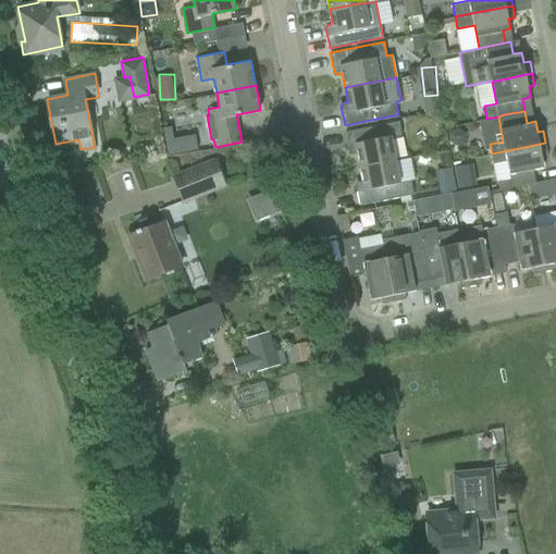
[(399,120),(367,126),(346,131),(349,149),(354,152),(358,151),(360,165),(395,159),(391,136),(403,134),(399,120)]
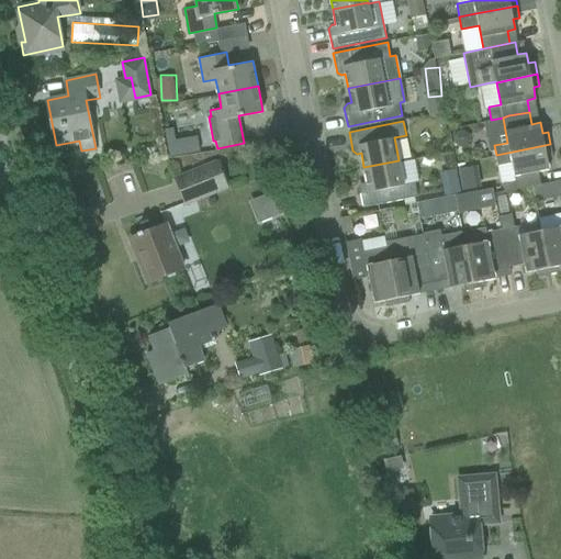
[(553,156),(550,144),(496,155),(498,164),(512,161),(515,179),(503,181),(504,190),(541,182),(539,170),(549,168),(547,157),(553,156)]
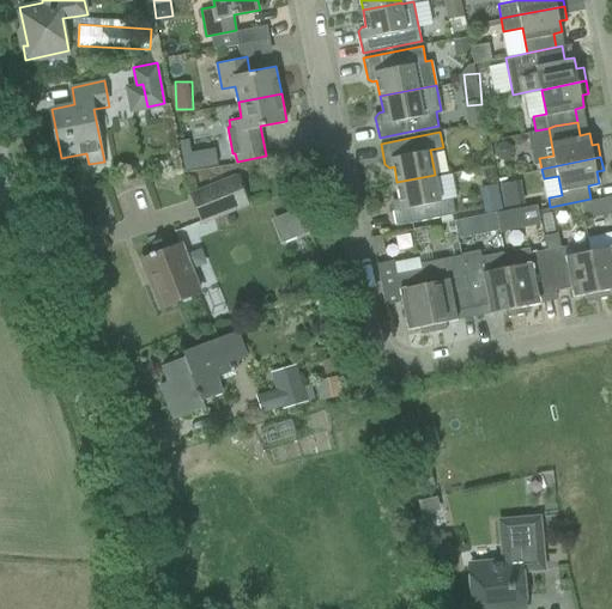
[(237,172),(189,192),(203,223),(250,203),(237,172)]
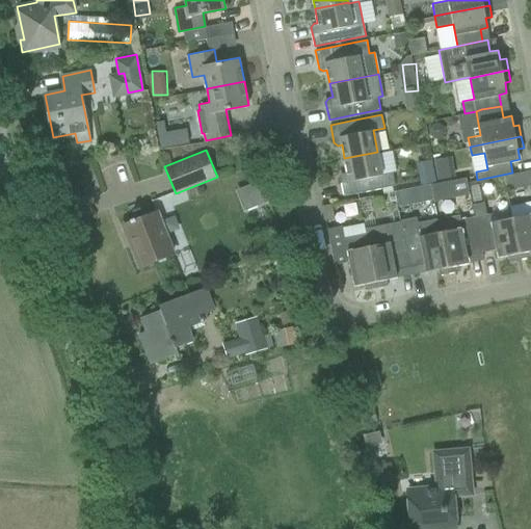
[(382,173),(377,152),(344,158),(347,172),(343,173),(341,177),(344,194),(395,184),(393,170),(382,173)]
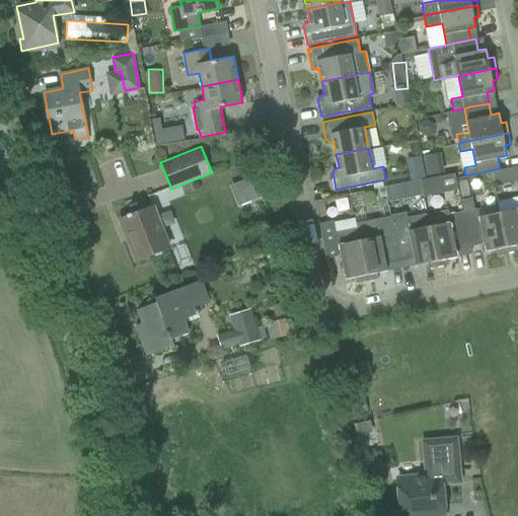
[(422,154),(408,157),(412,179),(426,176),(422,154)]
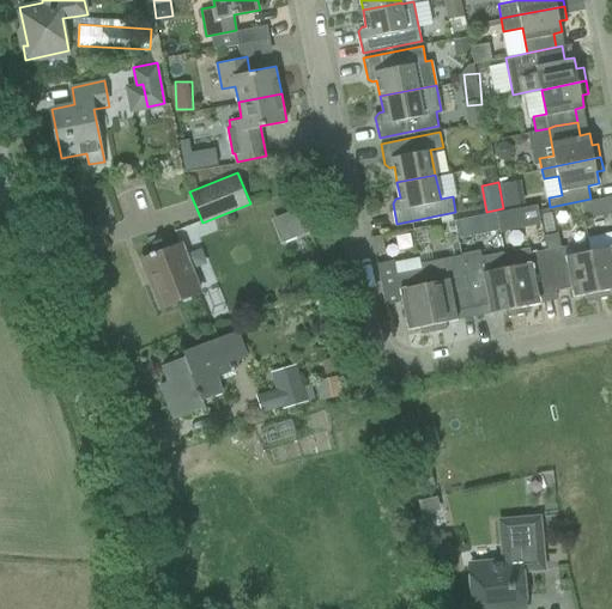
[(537,202),(497,209),(501,229),(540,221),(537,202)]
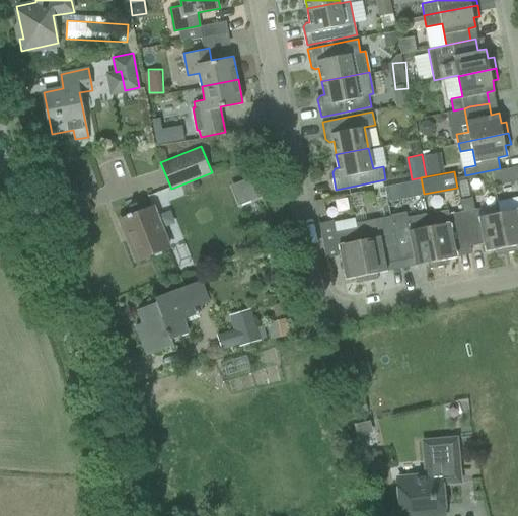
[(252,173),(233,182),(242,203),(262,195),(252,173)]
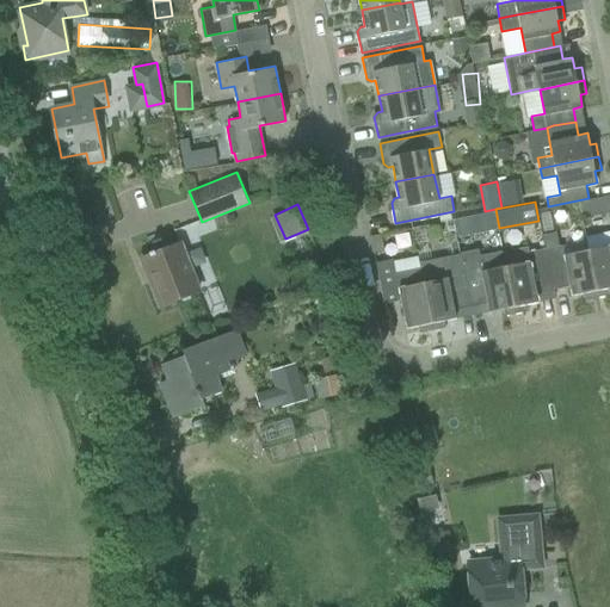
[(475,215),(460,220),(463,234),(480,229),(475,215)]
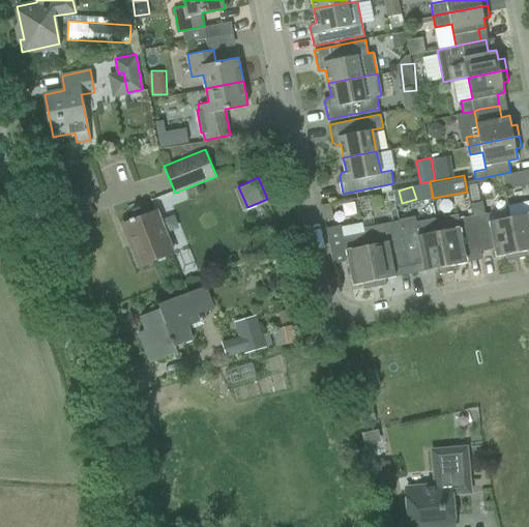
[(528,200),(508,204),(510,215),(519,257),(528,255),(528,200)]
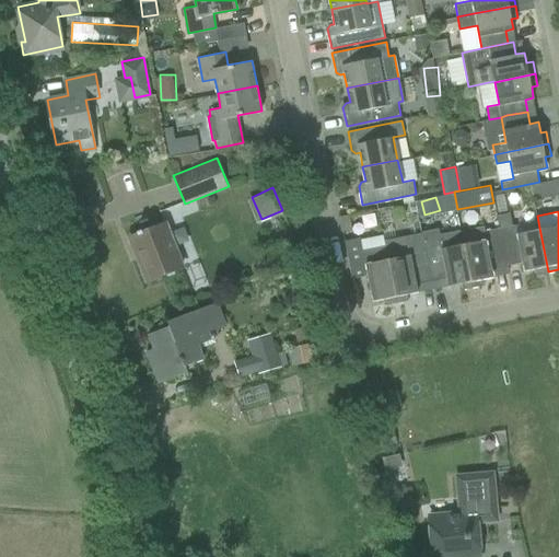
[(164,222),(150,229),(141,232),(141,230),(137,232),(137,234),(130,236),(130,238),(134,236),(142,260),(140,262),(147,280),(182,266),(164,222)]
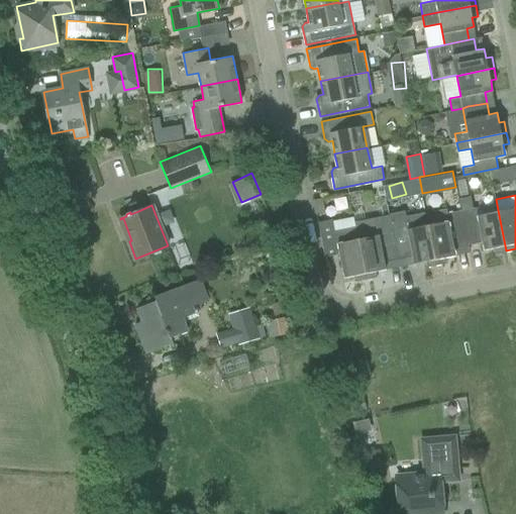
[(506,250),(498,210),(477,214),(476,206),(461,209),(468,244),(482,241),(484,249),(494,247),(495,252),(506,250)]
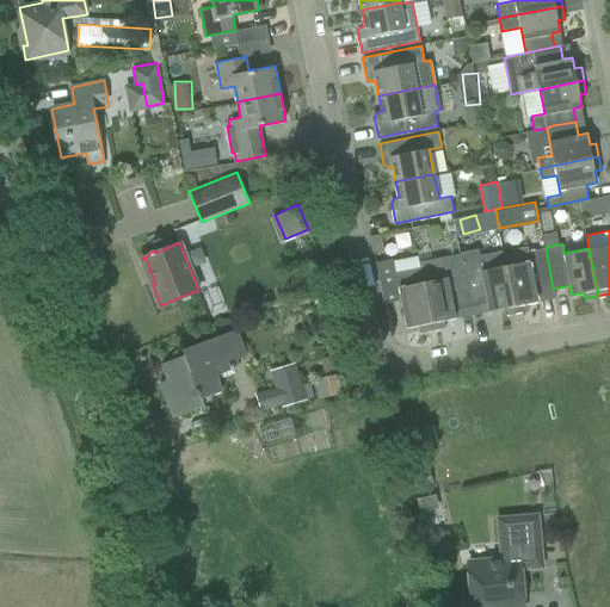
[(537,291),(553,289),(546,247),(528,251),(528,246),(503,251),(516,313),(529,310),(527,303),(538,301),(537,291)]
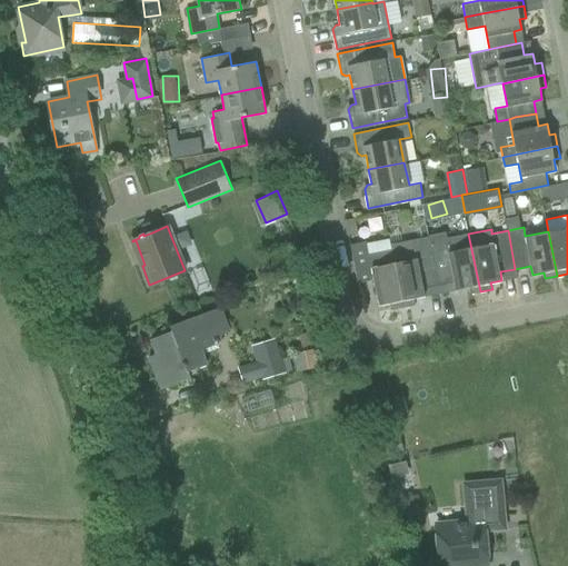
[(480,291),(468,234),(444,239),(442,234),(429,236),(438,284),(454,281),(456,290),(467,288),(468,294),(480,291)]
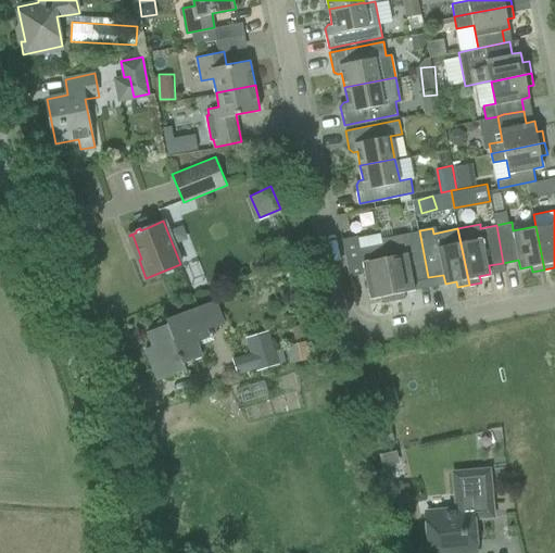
[(414,280),(428,277),(419,230),(381,237),(382,243),(393,300),(405,297),(404,291),(415,289),(414,280)]
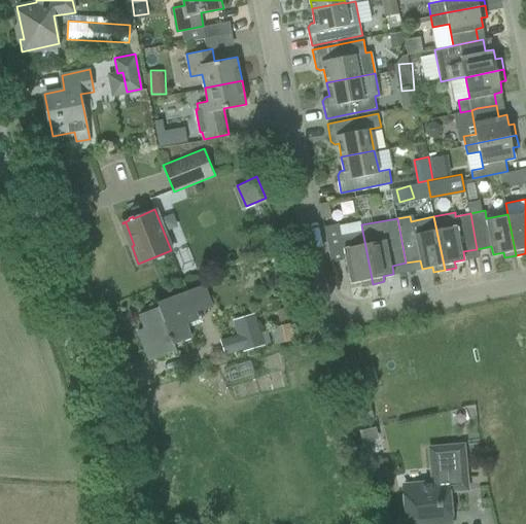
[(339,222),(324,225),(331,262),(346,258),(351,282),(360,280),(361,286),(373,284),(362,231),(342,236),(339,222)]
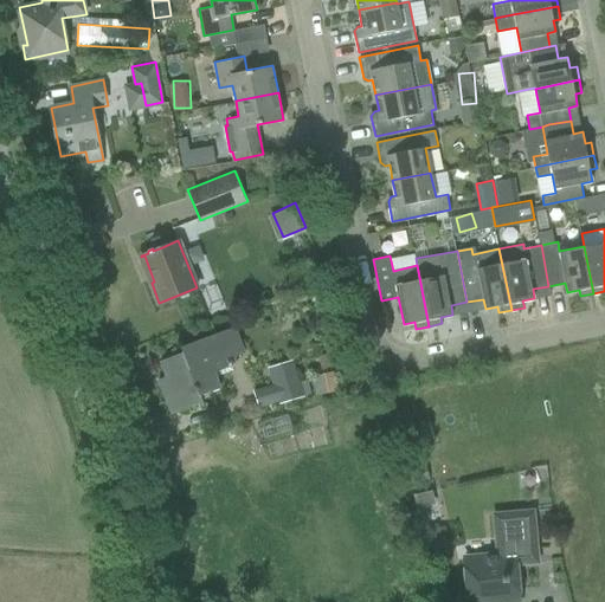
[(201,394),(220,387),(214,370),(230,366),(226,357),(244,350),(235,325),(180,347),(182,351),(161,360),(167,375),(159,379),(169,407),(179,403),(181,409),(204,401),(201,394)]
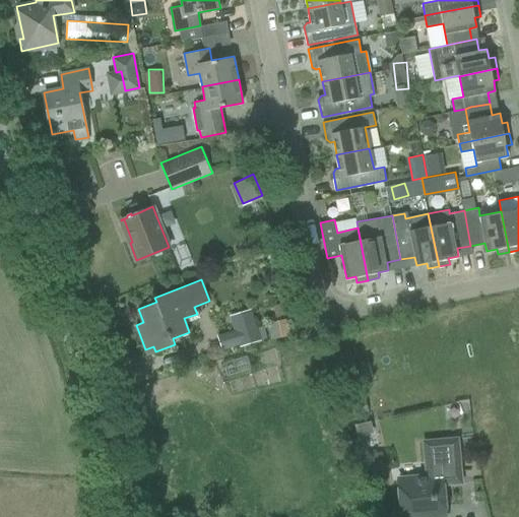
[(231,316),(240,343),(260,337),(252,309),(231,316)]
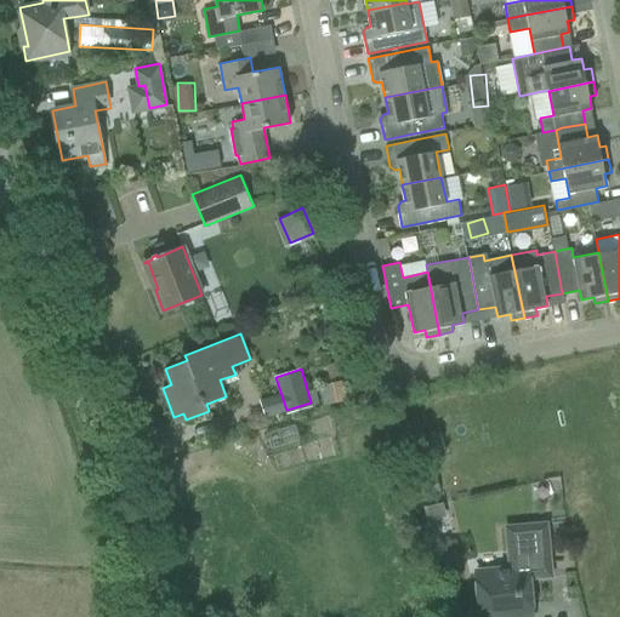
[(511,616),(533,615),(532,601),(529,576),(551,573),(546,523),(522,525),(507,526),(511,569),(476,572),(479,616),(511,616)]
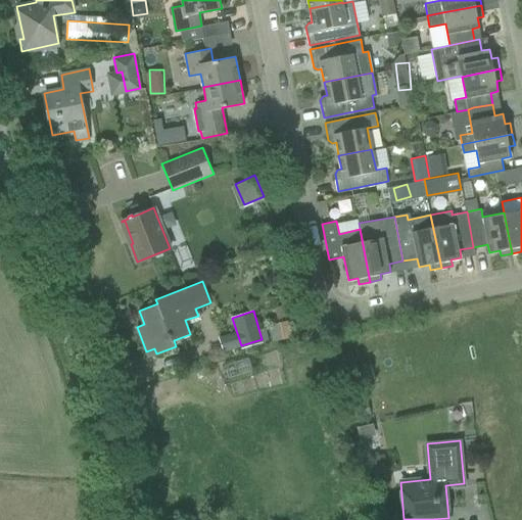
[(384,455),(364,457),(365,476),(385,475),(384,455)]
